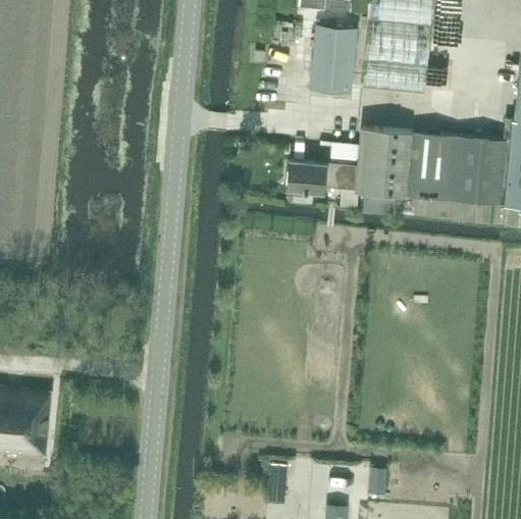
[(301,0),(301,6),(351,11),(352,0),(301,0)]
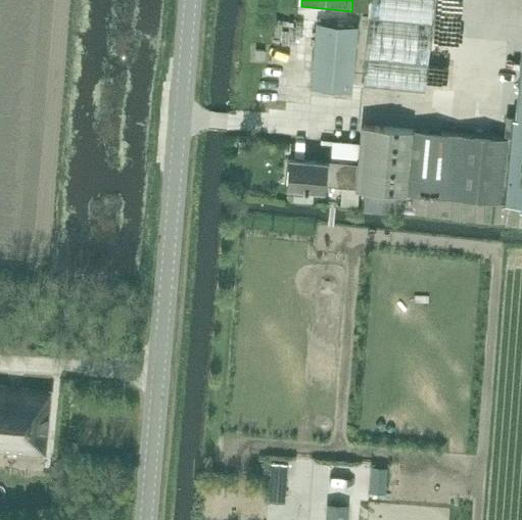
[(372,0),(364,88),(426,94),(434,0),(372,0)]
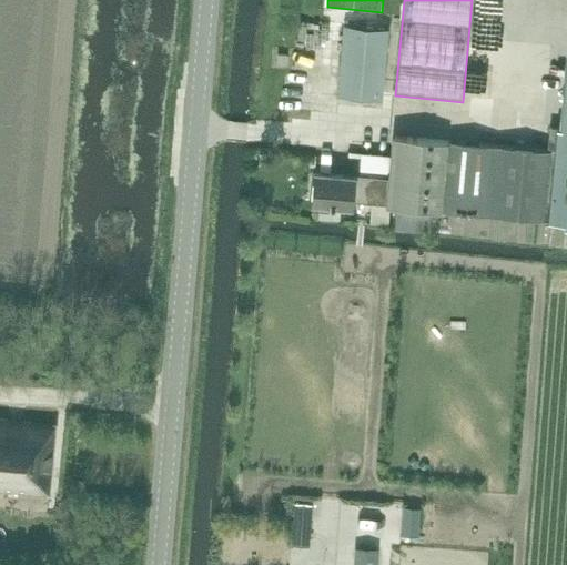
[(317,39),(314,16),(303,17),(306,41),(317,39)]
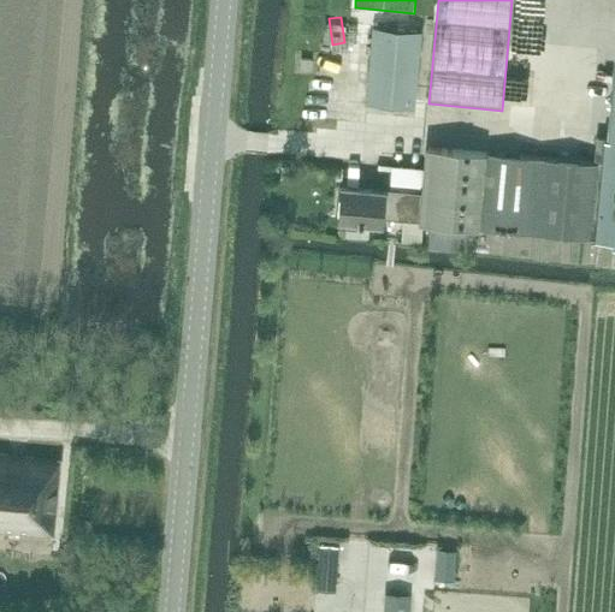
[(417,112),(423,35),(373,30),(366,107),(417,112)]
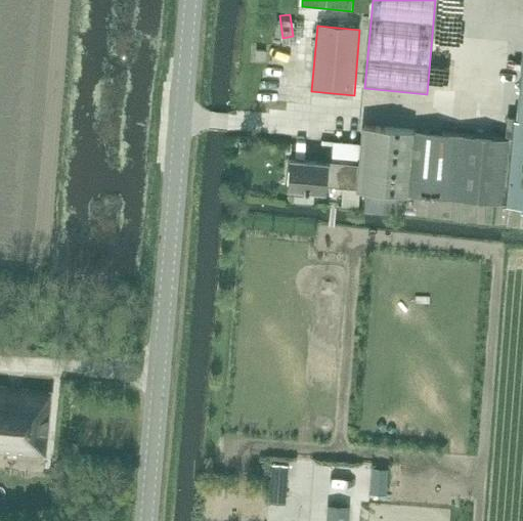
[(507,140),(517,141),(512,206),(522,207),(522,121),(508,120),(507,140)]
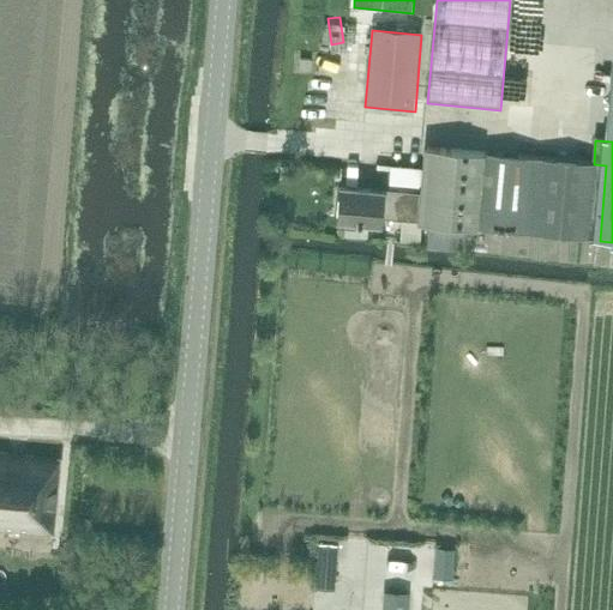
[(420,195),(418,224),(430,225),(427,249),(466,254),(468,229),(600,242),(600,241),(606,165),(594,164),(425,149),(420,195)]
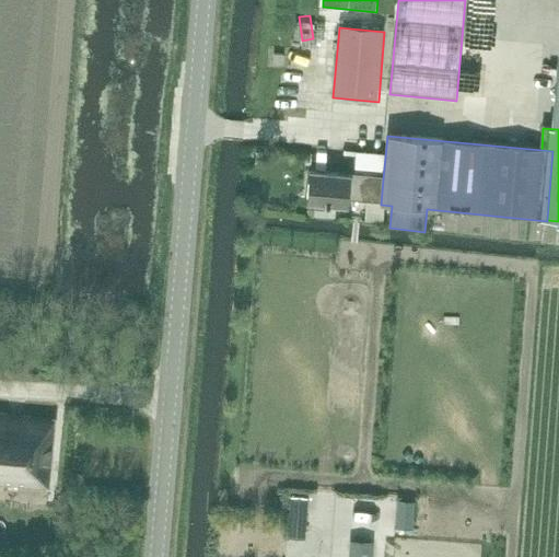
[(311,173),(309,201),(349,206),(350,200),(381,205),(383,178),(367,176),(352,175),(352,176),(352,177),(311,173)]
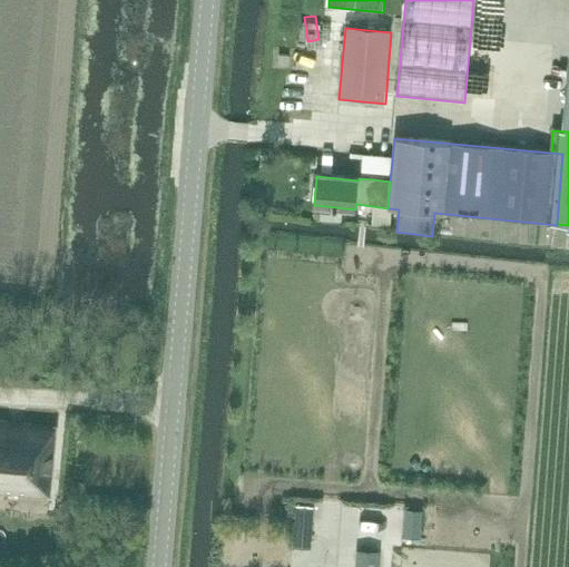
[(58,430),(0,422),(0,494),(49,499),(58,430)]
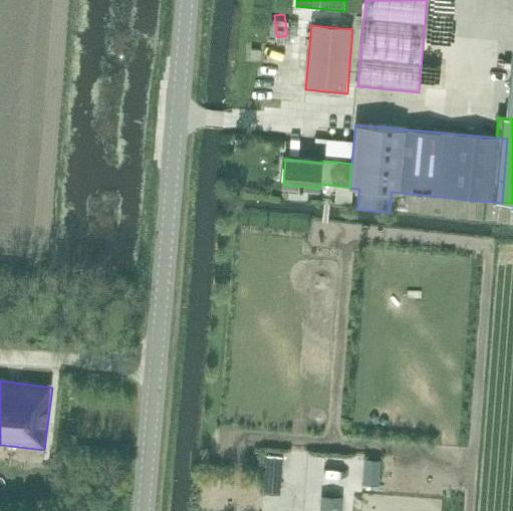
[(266,466),(282,468),(283,457),(266,456),(266,466)]
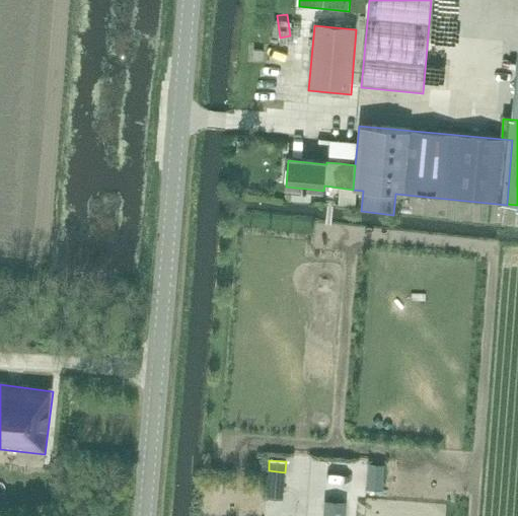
[(326,500),(324,515),(344,515),(346,502),(326,500)]
